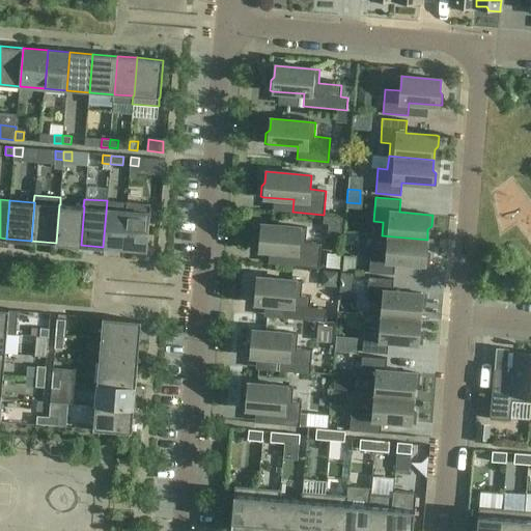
[(127,202),(107,200),(103,247),(123,249),(127,202)]
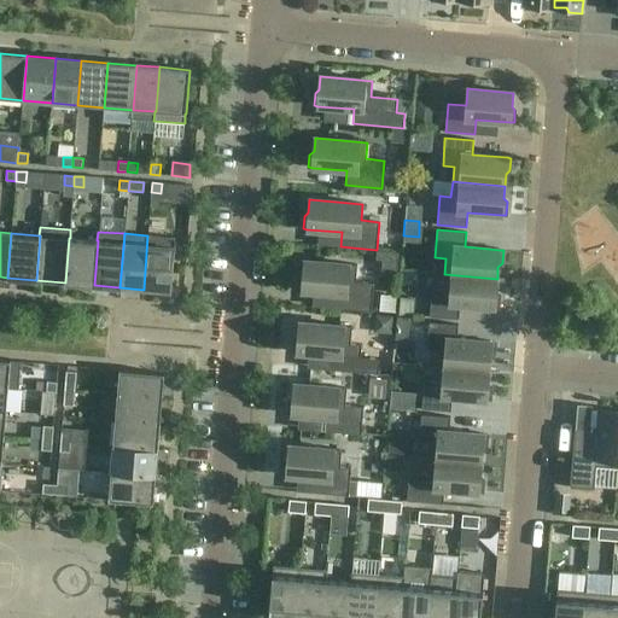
[(147,235),(144,290),(170,292),(175,248),(174,248),(174,238),(147,235)]
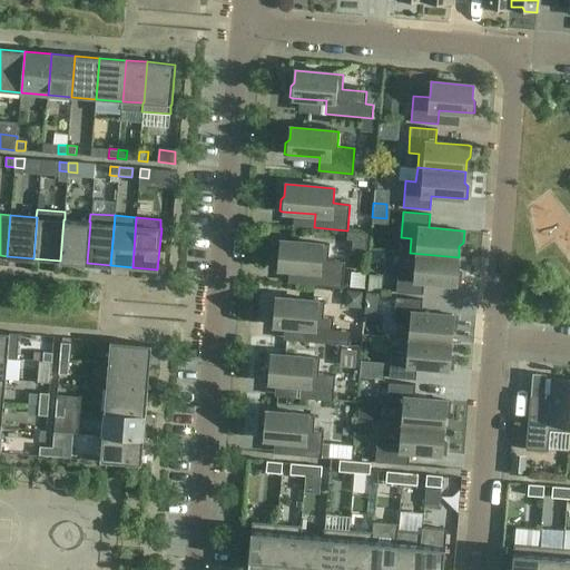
[(64,219),(60,261),(87,263),(90,222),(89,222),(65,219),(64,219)]
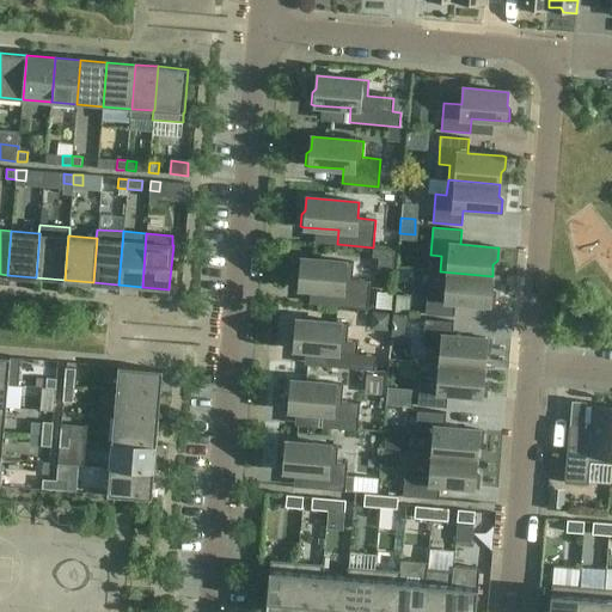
[(300,271),(297,275),(295,287),(299,288),(334,291),(332,305),(367,308),(369,281),(352,280),(353,263),(301,258),(300,271)]
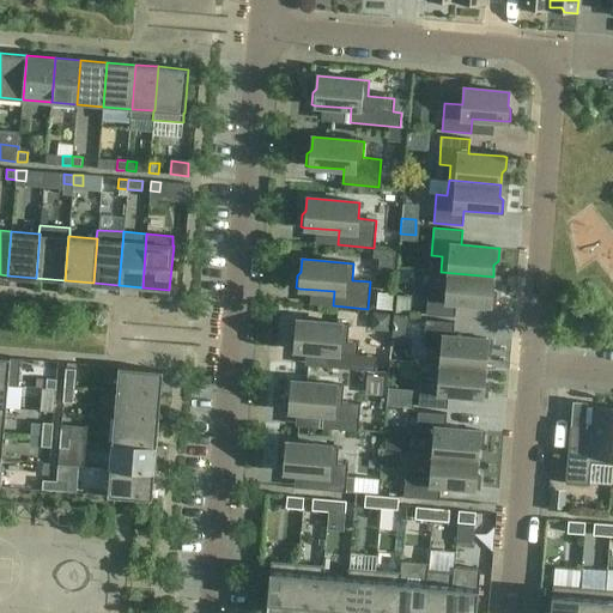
[(493,277),(441,272),(439,287),(429,286),(426,314),(455,316),(456,302),(490,305),(491,304),(495,305),(496,292),(492,287),(493,277)]
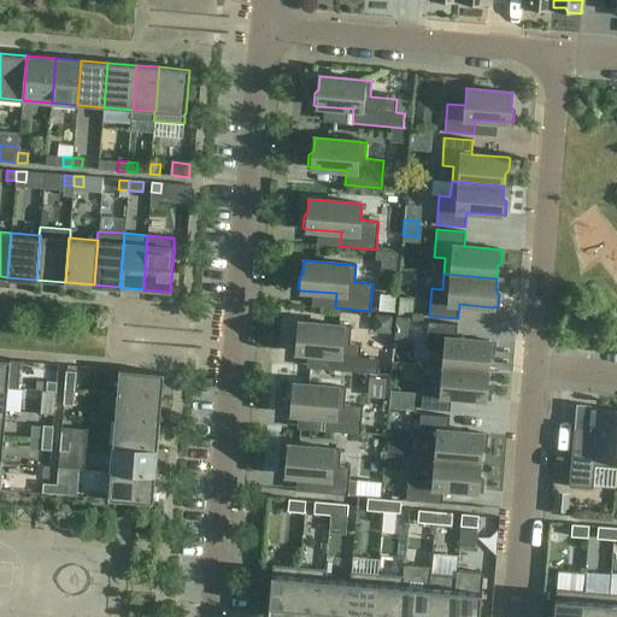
[(397,289),(381,288),(380,309),(395,309),(397,289)]
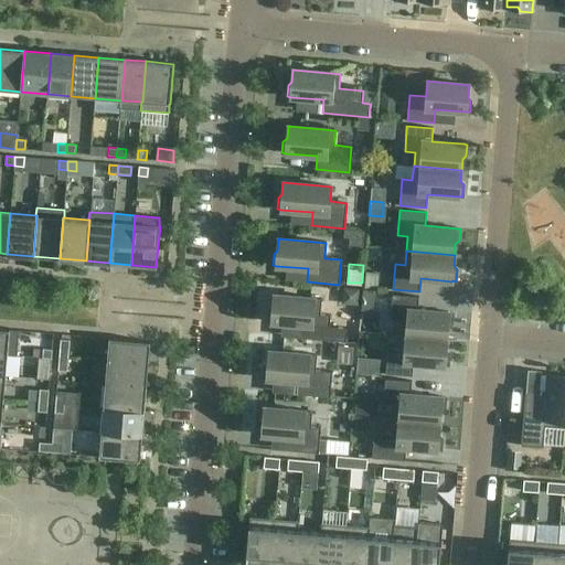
[(273,307),(268,310),(268,321),(272,322),(302,324),(301,338),(345,342),(347,328),(329,327),(330,315),(320,313),(321,299),(274,295),(273,307)]
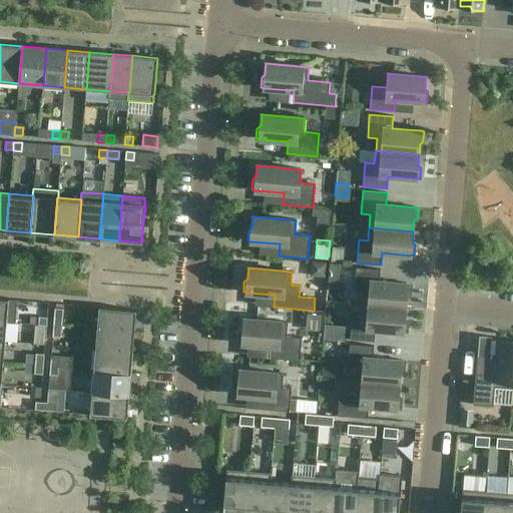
[(364,292),(363,305),(406,308),(407,298),(410,295),(411,285),(408,285),(408,284),(379,282),(380,270),(356,268),(354,291),(364,292)]
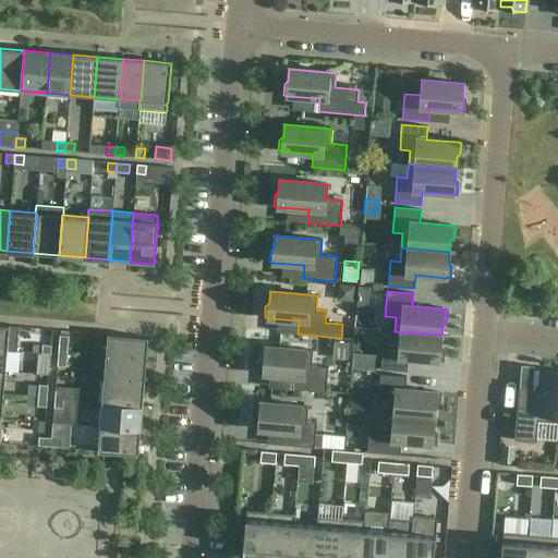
[(19,327),(0,325),(0,350),(7,351),(8,349),(16,349),(19,327)]
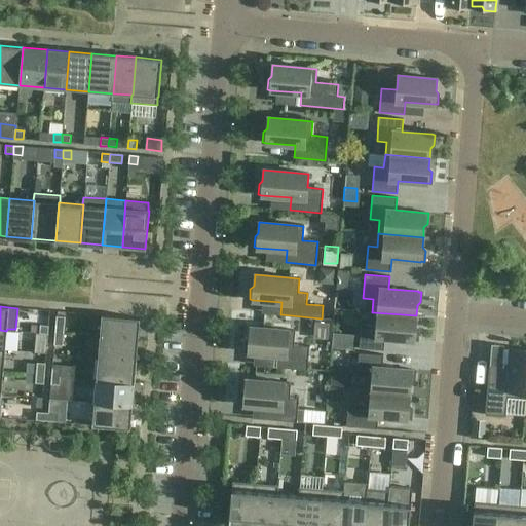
[(415,326),(416,315),(372,312),(370,325),(361,325),(359,348),(383,350),(384,338),(414,340),(417,340),(418,330),(415,326)]
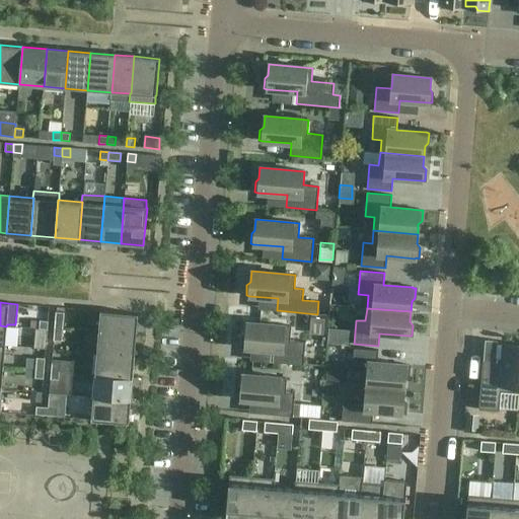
[(100,310),(98,331),(136,335),(138,314),(100,310)]
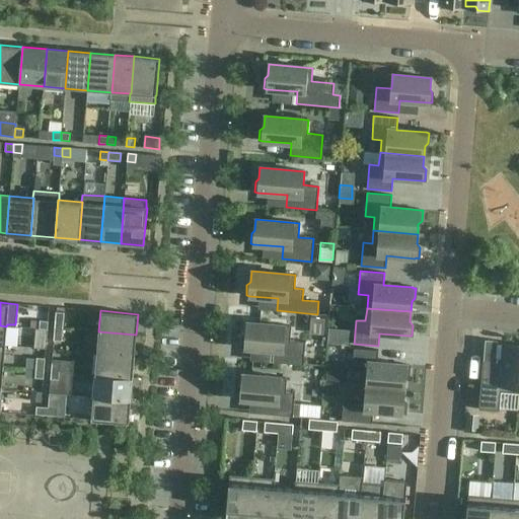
[(64,312),(56,312),(54,328),(63,328),(64,312)]
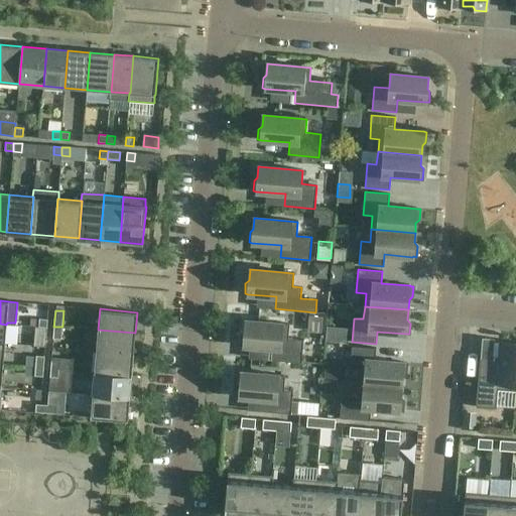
[(38,327),(46,328),(47,319),(39,318),(38,327)]
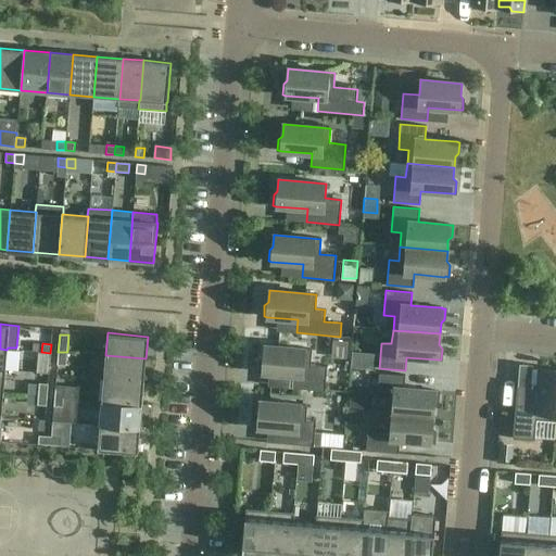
[(263,357),(260,361),(258,371),(262,373),(293,375),(292,388),(325,391),(327,366),(311,364),(312,350),(264,345),(263,357)]
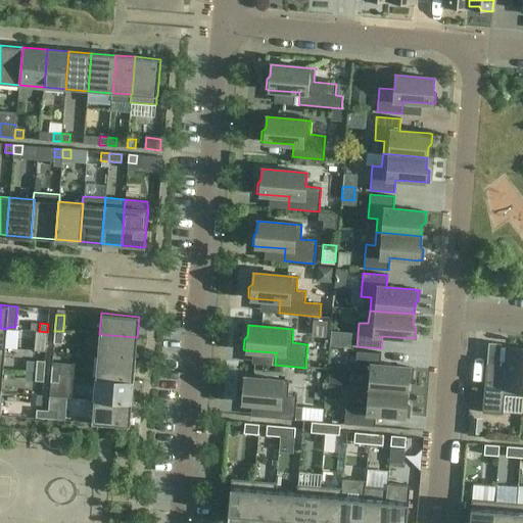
[(38,339),(46,340),(47,332),(39,331),(38,339)]
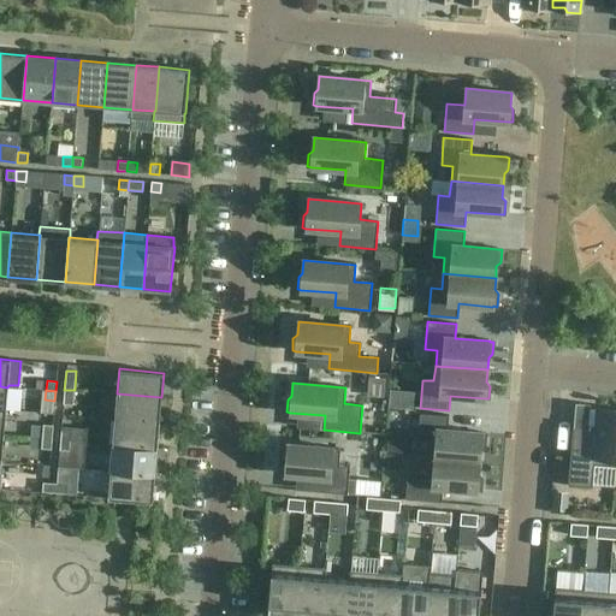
[(73,404),(75,390),(64,390),(63,404),(73,404)]
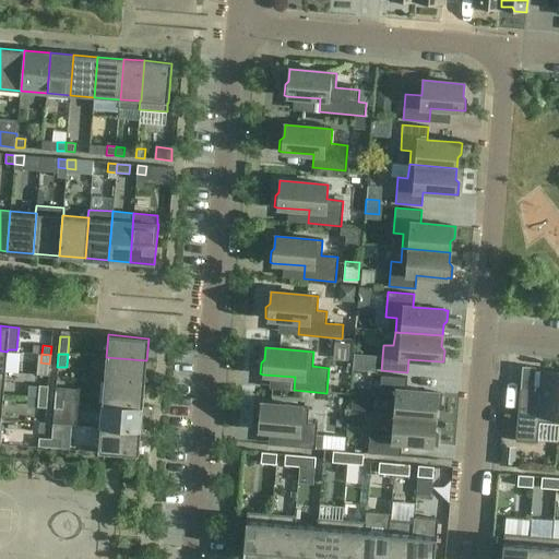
[(106,357),(104,381),(144,384),(146,360),(106,357)]
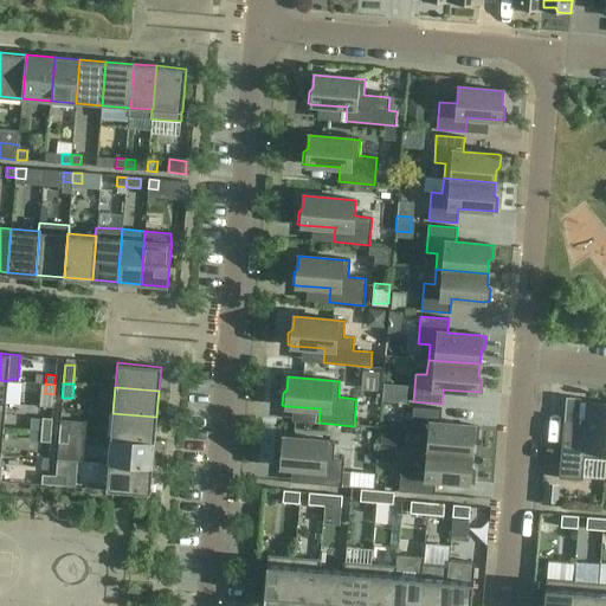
[(585,457),(605,458),(605,405),(587,404),(585,424),(563,421),(559,478),(582,481),(585,457)]
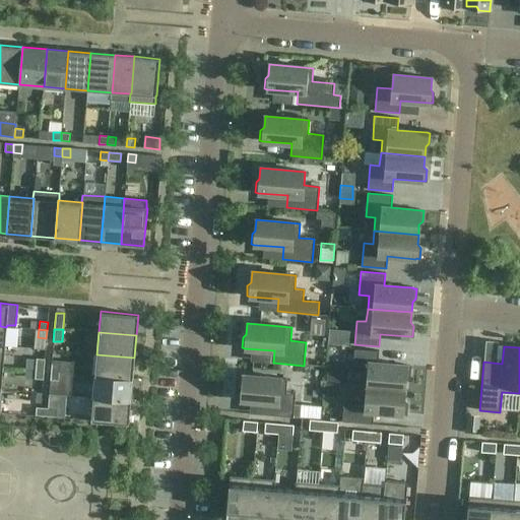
[(362,373),(361,386),(404,390),(405,380),(409,377),(410,366),(406,366),(378,363),(379,350),(354,348),(352,373),(362,373)]
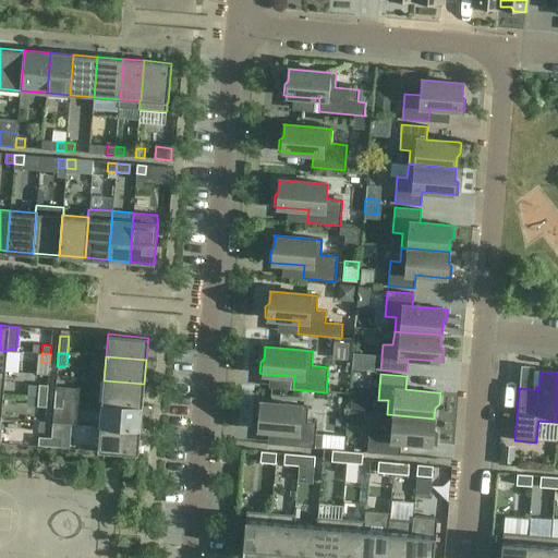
[(142,407),(144,384),(104,380),(102,403),(142,407)]
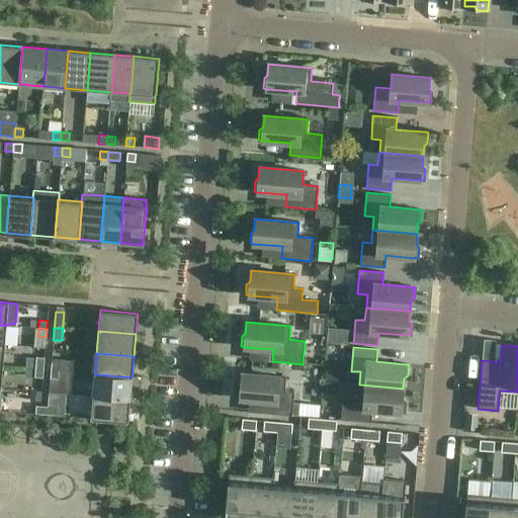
[(44,370),(45,358),(36,357),(35,369),(44,370)]
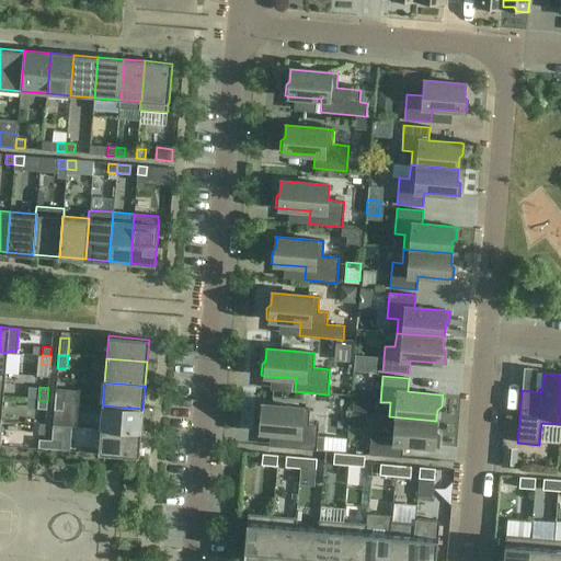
[(65,393),(56,392),(55,401),(64,402),(65,393)]
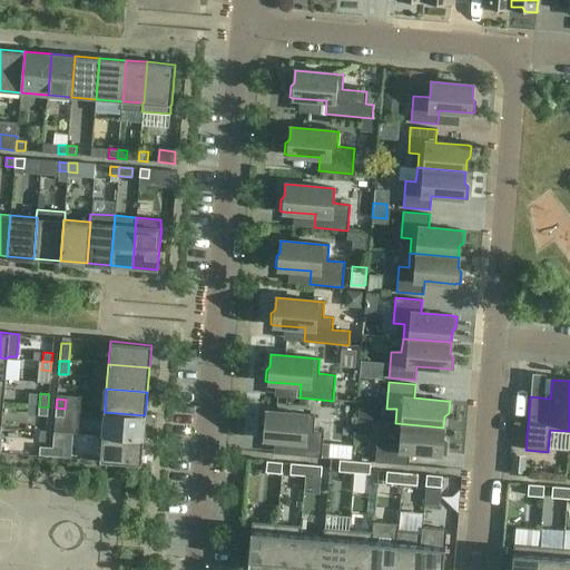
[(48,408),(39,406),(38,415),(47,416),(48,408)]
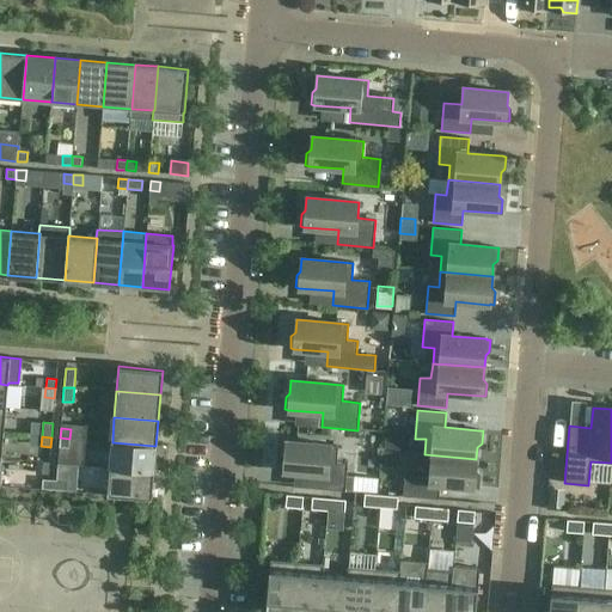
[(69,439),(60,438),(59,447),(68,448),(69,439)]
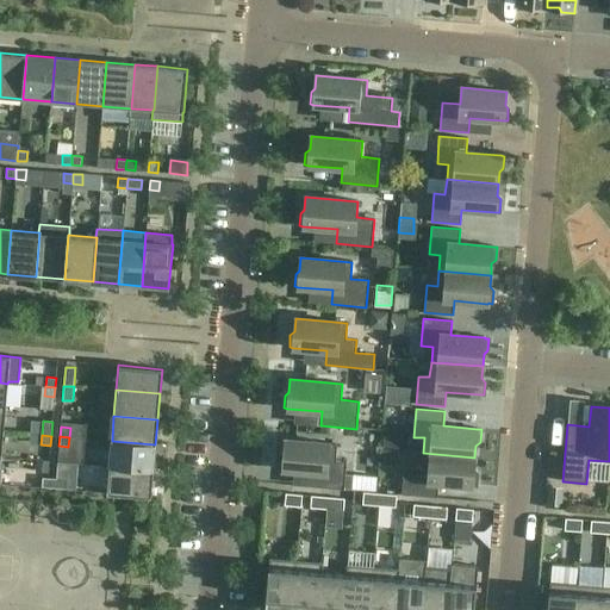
[(316,486),(344,489),(347,461),(335,461),(336,444),(285,440),(284,453),(280,456),(279,468),(282,470),(317,472),(316,486)]
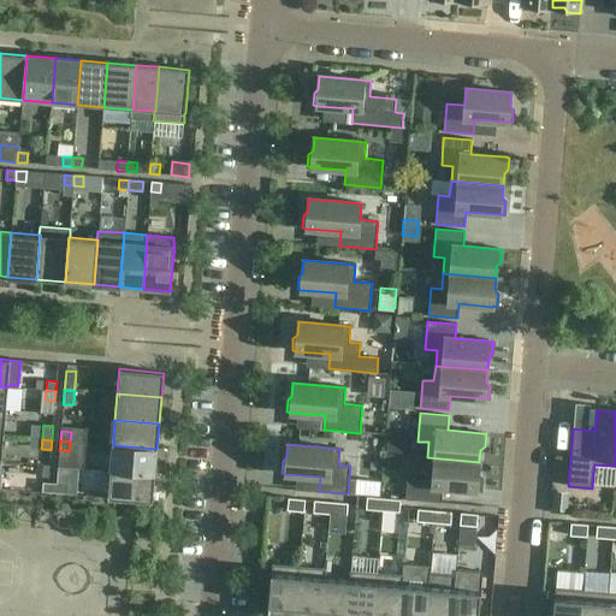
[(157,449),(113,445),(111,472),(155,475),(157,449)]
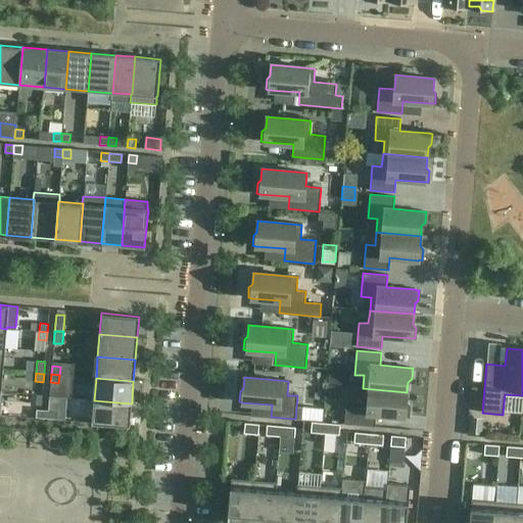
[(407,401),(407,392),(363,388),(362,401),(346,400),(344,424),(375,426),(376,414),(405,417),(405,416),(409,417),(409,406),(407,401)]
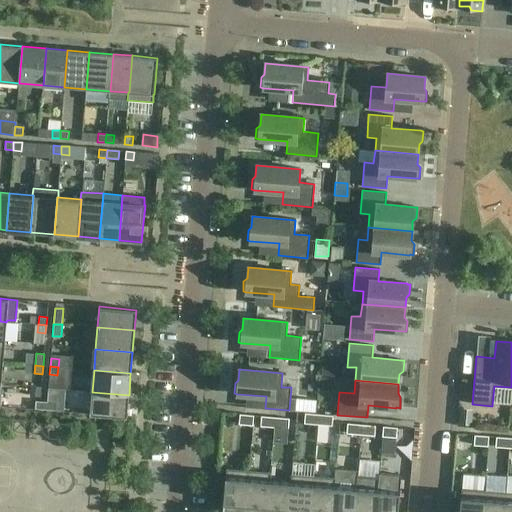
[(127,418),(129,395),(92,392),(90,414),(127,418)]
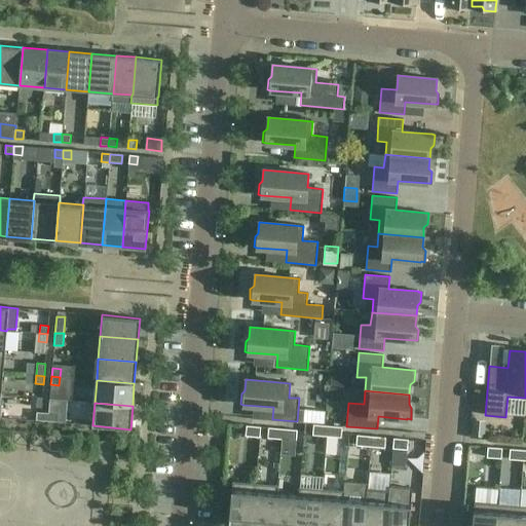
[(323,408),(312,407),(311,419),(322,420),(323,408)]
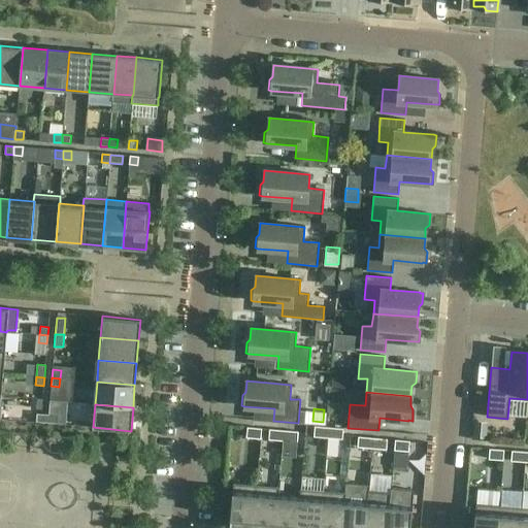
[(36,422),(44,423),(45,415),(36,414),(36,422)]
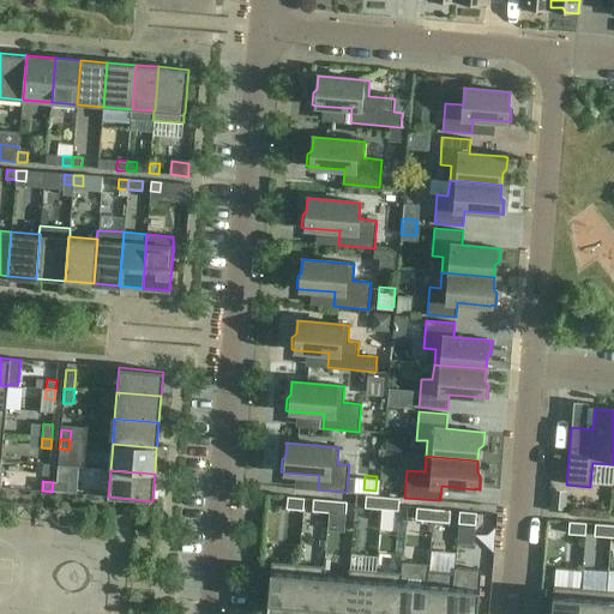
[(53,482),(52,492),(66,493),(67,483),(53,482)]
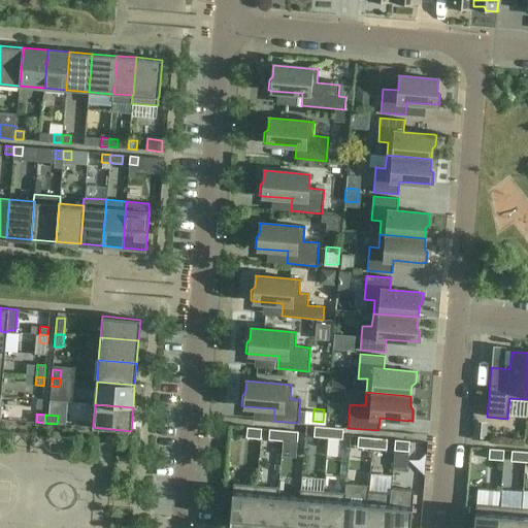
[(314,436),(328,438),(329,428),(315,426),(314,436)]
